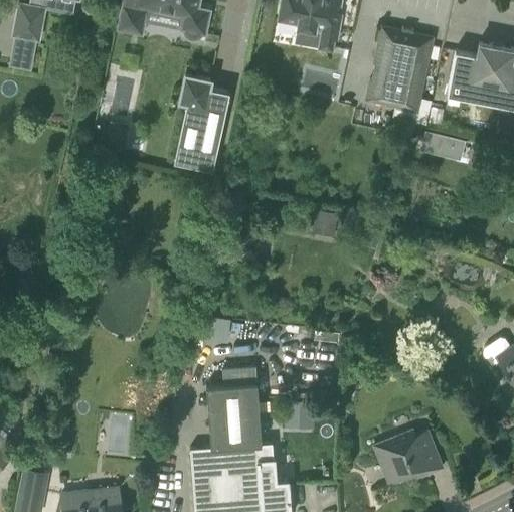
[(43,0),(30,0),(29,7),(19,5),(13,36),(40,41),(46,8),(42,7),(43,0)]
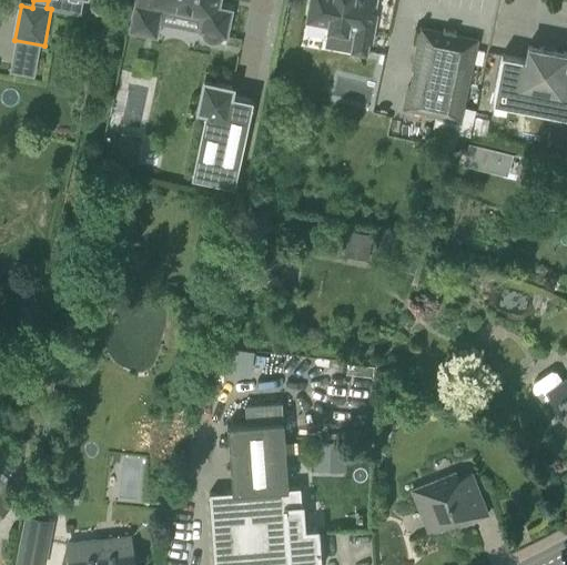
[(138,0),(131,33),(157,39),(162,11),(204,20),(201,33),(203,34),(205,40),(209,43),(214,44),(220,42),(223,39),(225,39),(232,14),(219,11),(220,0),(138,0)]
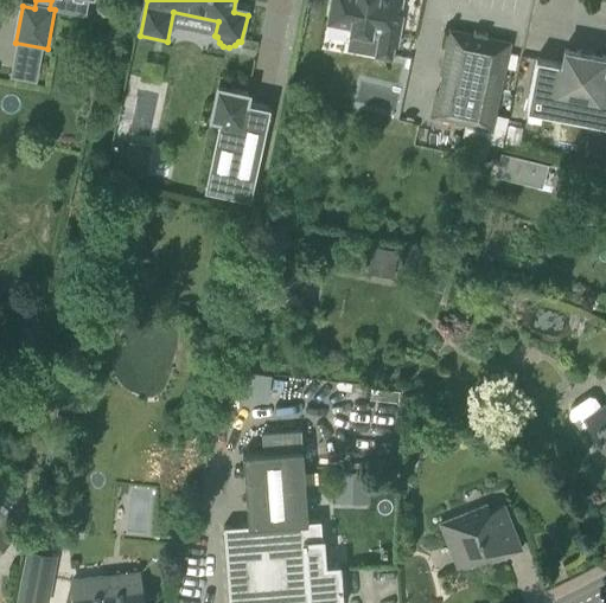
[(403,19),(400,19),(402,0),(332,0),(327,25),(351,30),(350,34),(371,39),(372,33),(380,34),(376,58),(393,61),(394,49),(397,49),(403,19)]
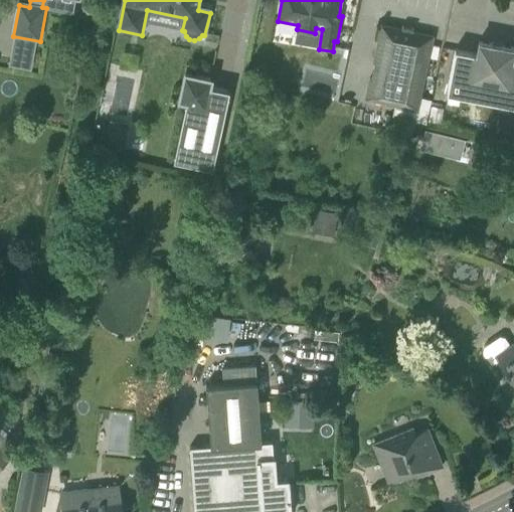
[(381,27),(377,47),(373,65),(377,65),(374,81),(370,80),(366,101),(416,112),(433,38),(412,34),(413,30),(402,28),(401,32),(381,27)]
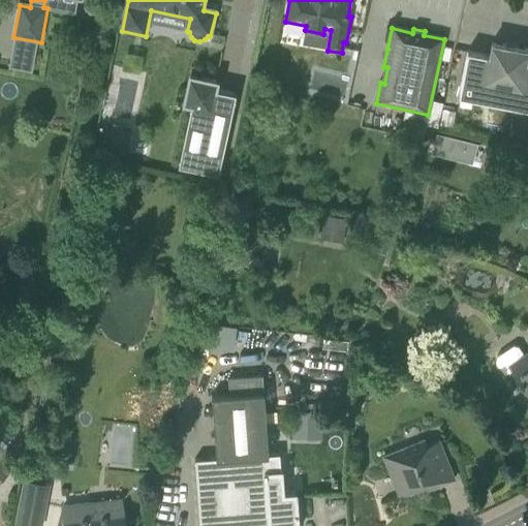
[(527,52),(492,44),(490,57),(468,53),(459,97),(527,111),(527,52)]
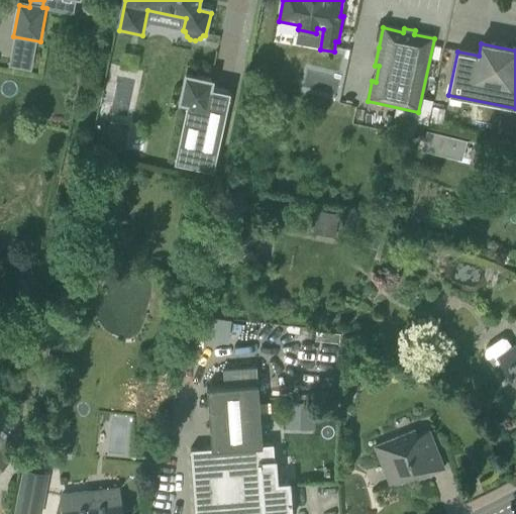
[(231,93),(210,89),(212,82),(186,76),(181,102),(187,104),(174,164),(214,172),(231,93)]
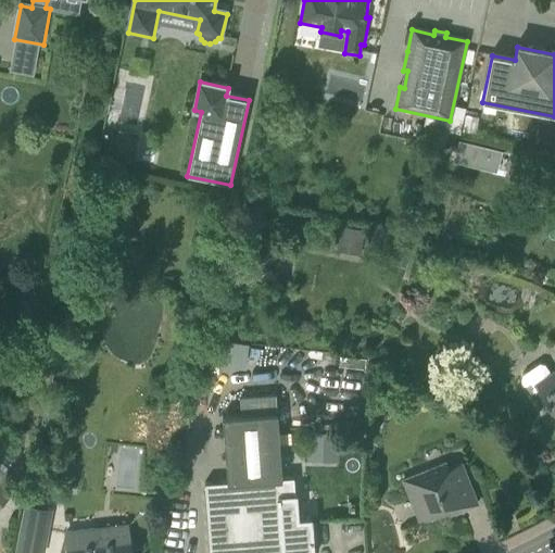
[(113,137),(108,160),(130,165),(135,142),(113,137)]
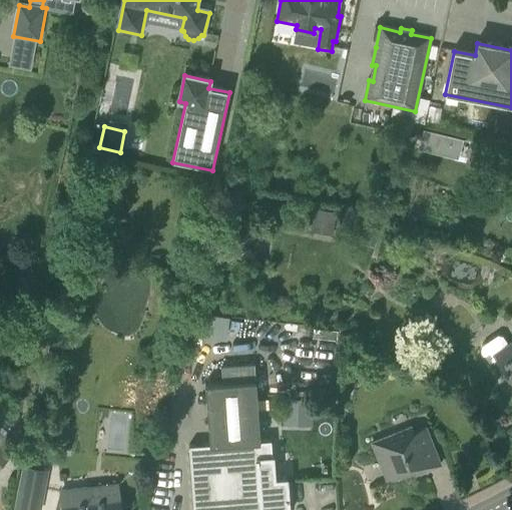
[(423,130),(418,150),(443,156),(458,160),(463,140),(423,130)]
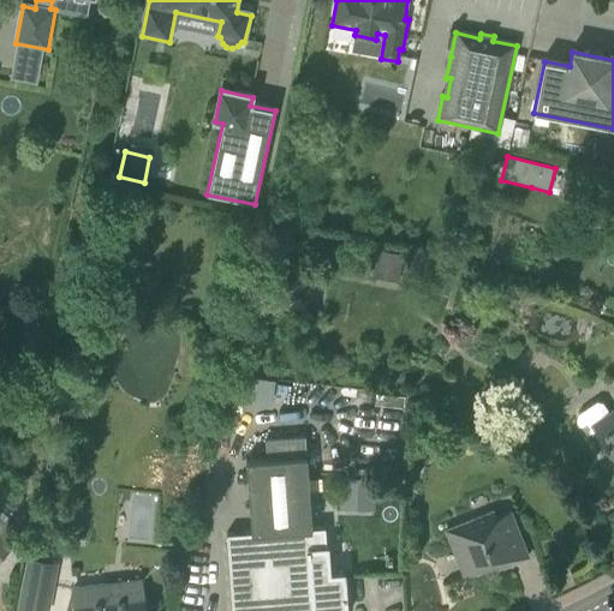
[(589,437),(596,432),(613,457),(613,414),(610,417),(603,406),(598,405),(579,417),(578,421),(589,437)]
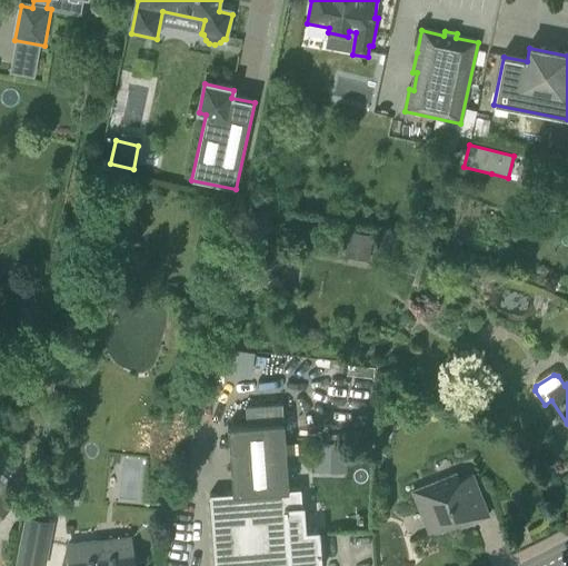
[(282,492),(289,492),(282,406),(246,408),(247,427),(229,429),(233,496),(210,497),(215,565),(291,565),(288,510),(284,510),(282,492)]
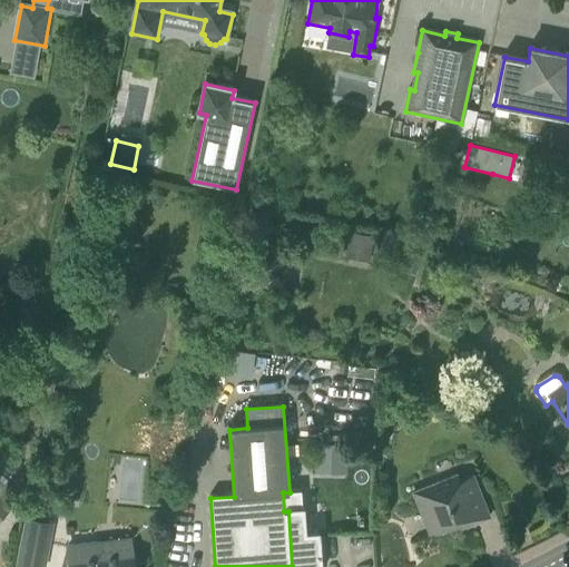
[(320,443),(319,472),(336,472),(336,443),(320,443)]
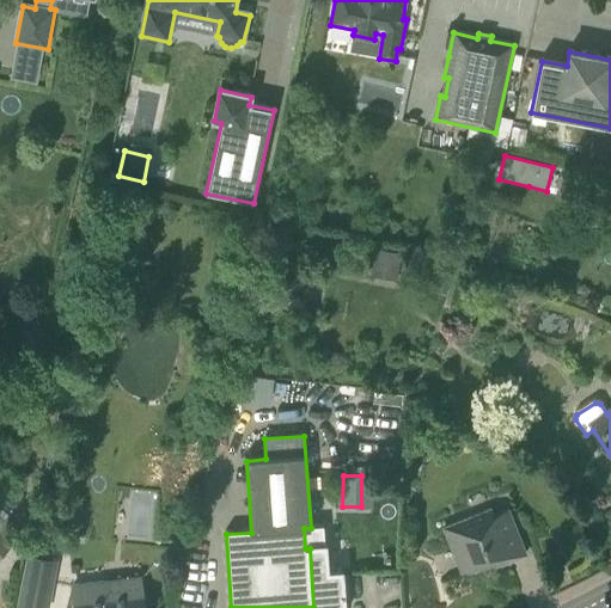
[(123,539),(148,540),(151,496),(126,495),(123,539)]
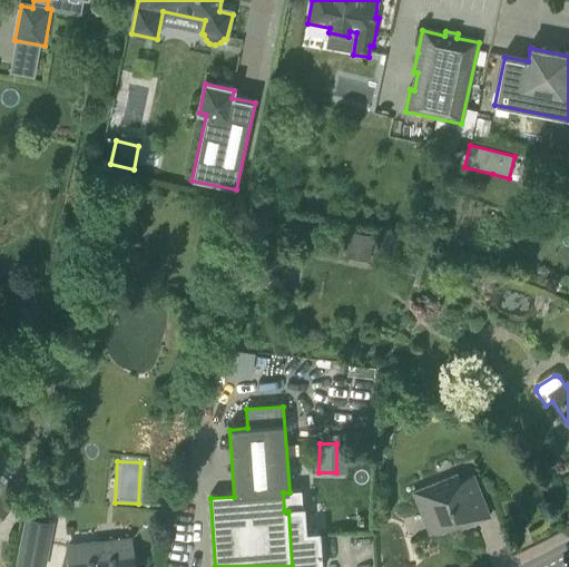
[(470,519),(472,526),(490,519),(473,478),(460,484),(458,477),(413,494),(430,535),(470,519)]
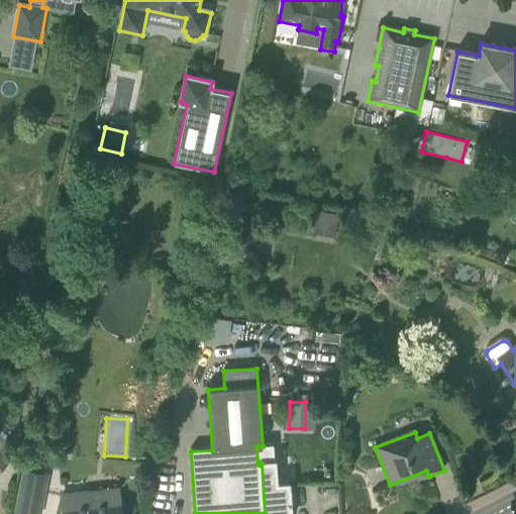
[(0,474),(18,453),(0,437),(0,474)]
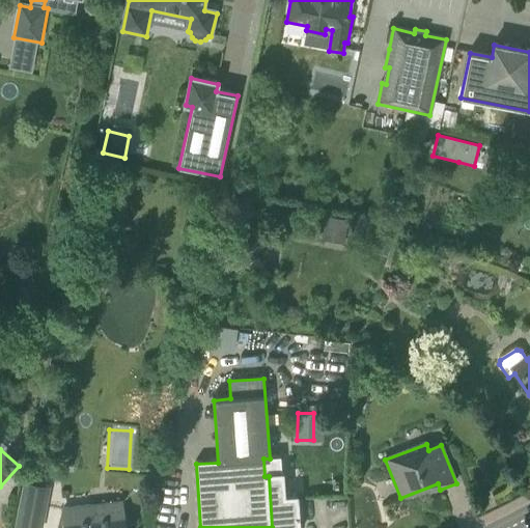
[(284,498),(281,457),(270,459),(263,459),(265,476),(269,476),(272,527),(299,527),(297,497),(284,498)]
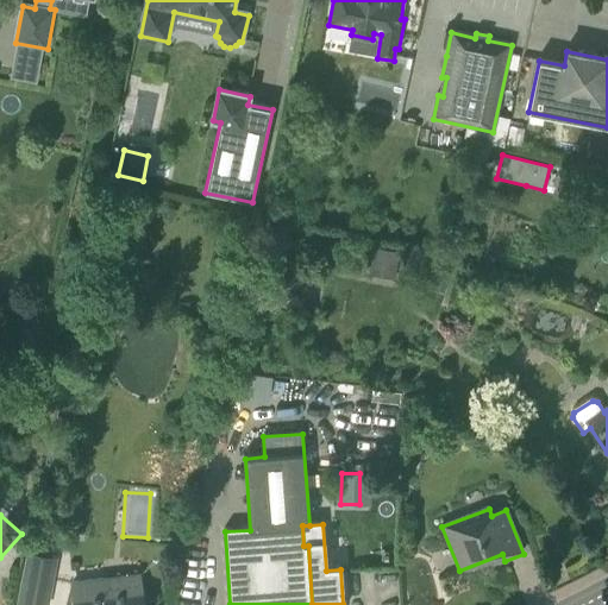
[(24,579),(52,585),(57,560),(29,554),(24,579)]
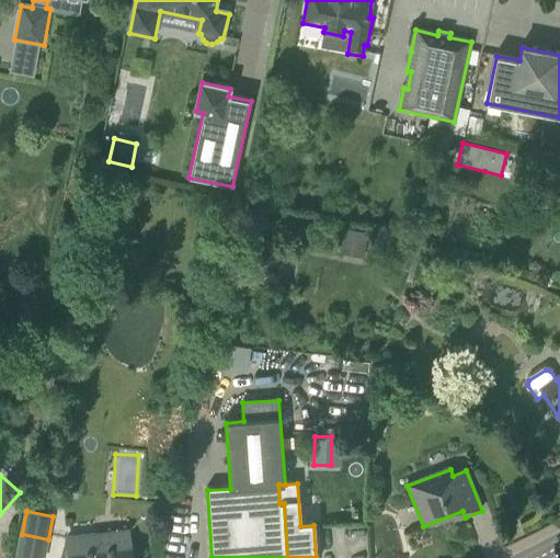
[(133,557),(132,548),(98,553),(95,537),(67,541),(69,556),(68,556),(68,557),(133,557)]
